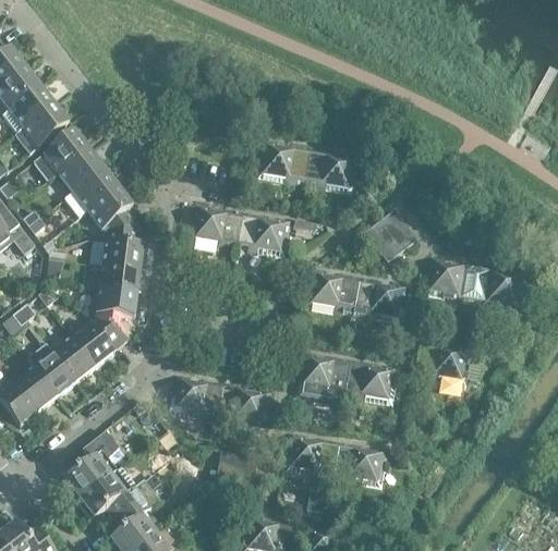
[(10,46),(8,48),(0,38),(0,84),(25,65),(10,46)]
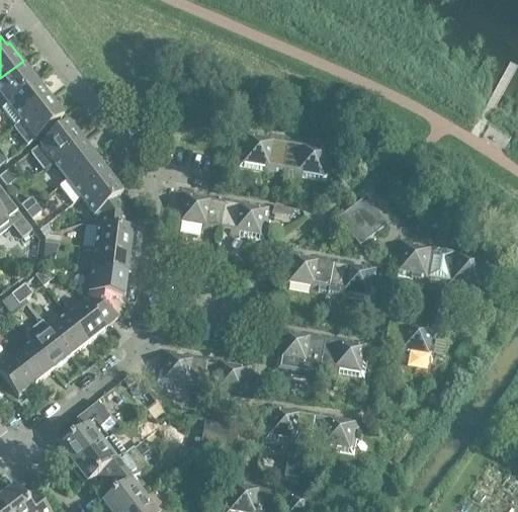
[(36,78),(23,61),(0,78),(0,89),(8,100),(36,78)]
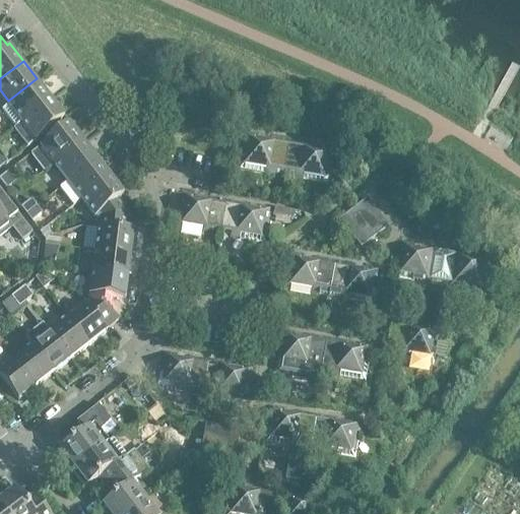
[(8,101),(2,106),(15,123),(21,118),(50,95),(37,78),(8,101)]
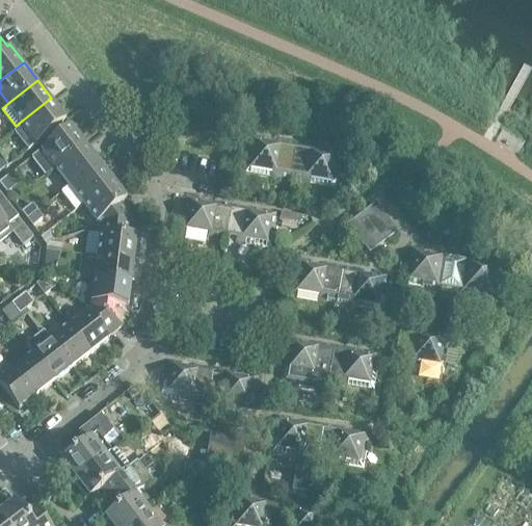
[(16,126),(14,127),(28,146),(36,139),(65,116),(51,98),(22,121),(16,126)]
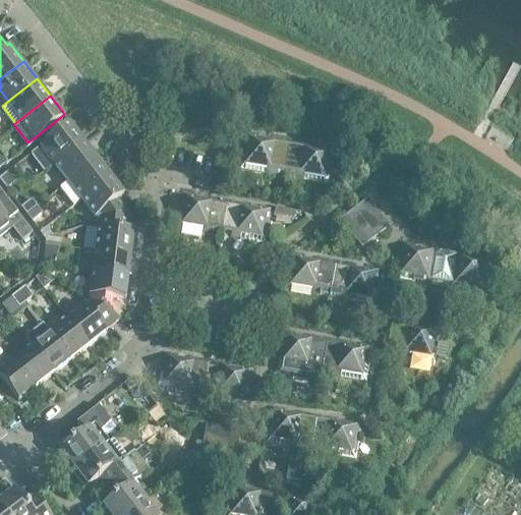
[(41,142),(31,150),(45,168),(54,160),(82,137),(69,120),(41,142)]
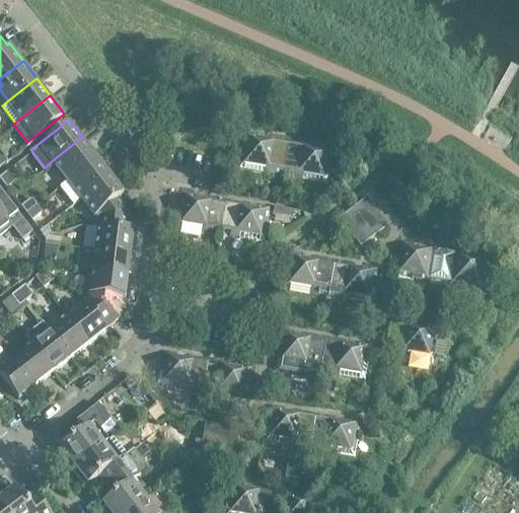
[(245,128),(239,162),(283,169),(289,135),(270,132),(270,136),(257,134),(257,130),(245,128)]
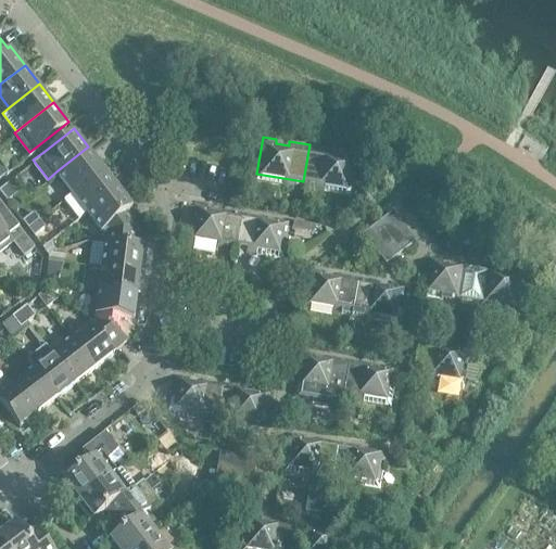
[(351,190),(357,153),(344,151),(343,155),(330,153),(330,148),(310,144),(303,181),(351,190)]
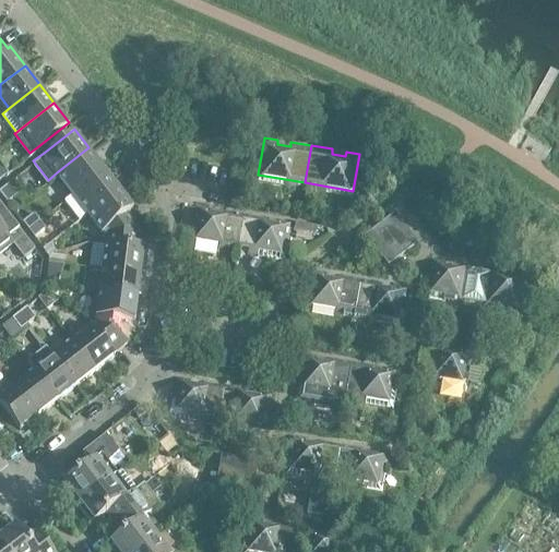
[(103,166),(88,147),(58,171),(72,190),(103,166)]
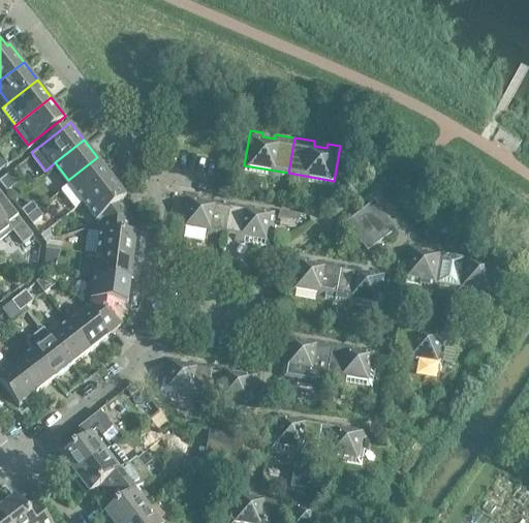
[(68,180),(60,186),(73,204),(82,197),(111,175),(97,157),(68,180)]
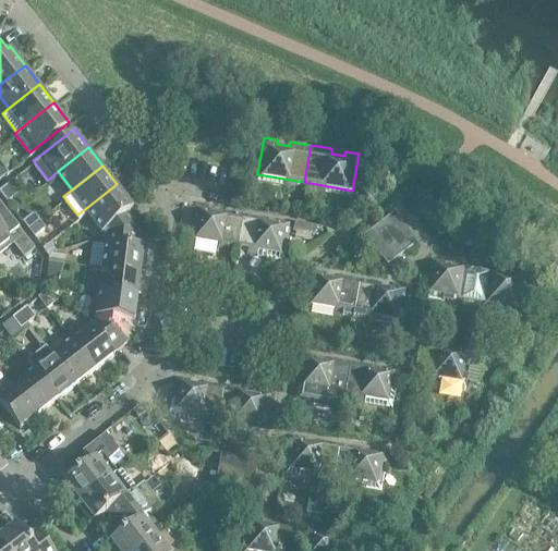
[(23,186),(14,175),(8,181),(15,192),(23,186)]
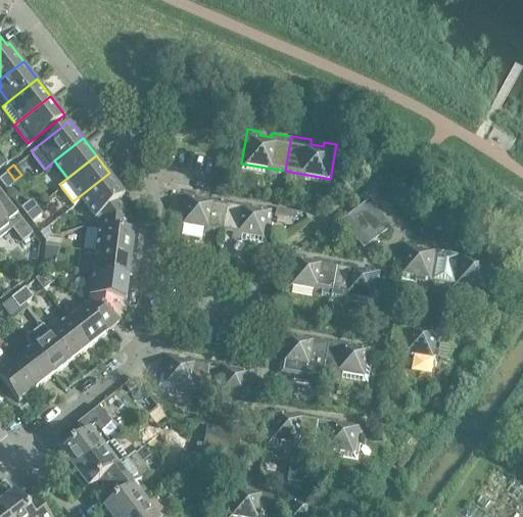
[(0,175),(8,185),(14,180),(7,170),(0,175)]
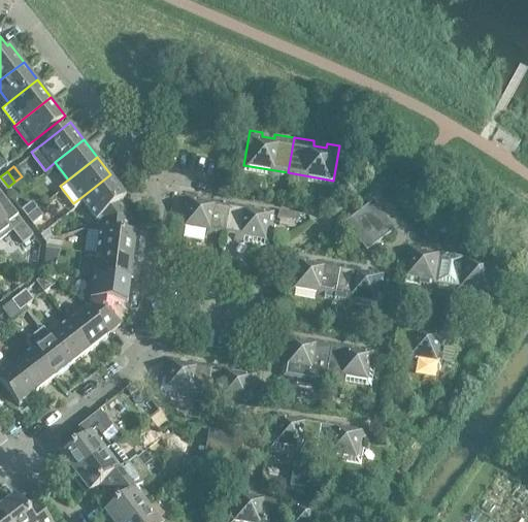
[(135,211),(123,196),(126,194),(110,174),(81,197),(100,221),(135,211)]
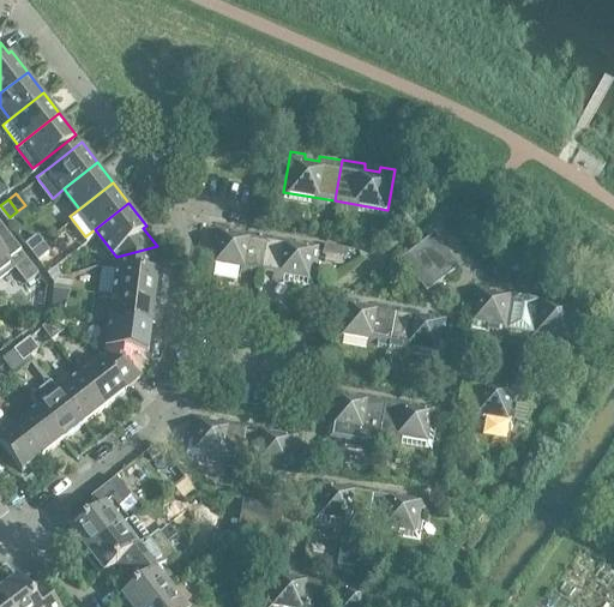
[(0,245),(7,256),(20,246),(0,218),(0,245)]
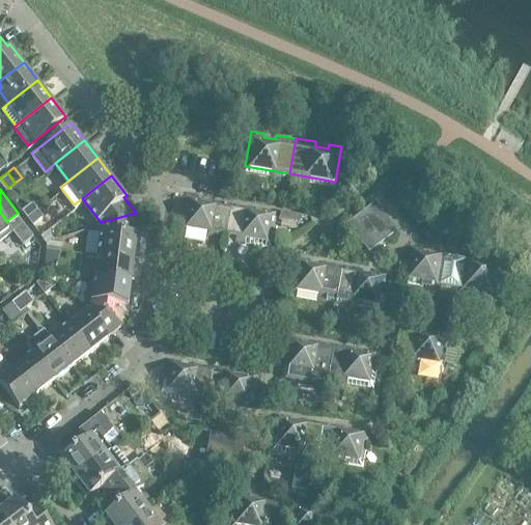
[(186,191),(179,226),(225,233),(231,198),(212,195),(211,199),(198,197),(198,193),(186,191)]
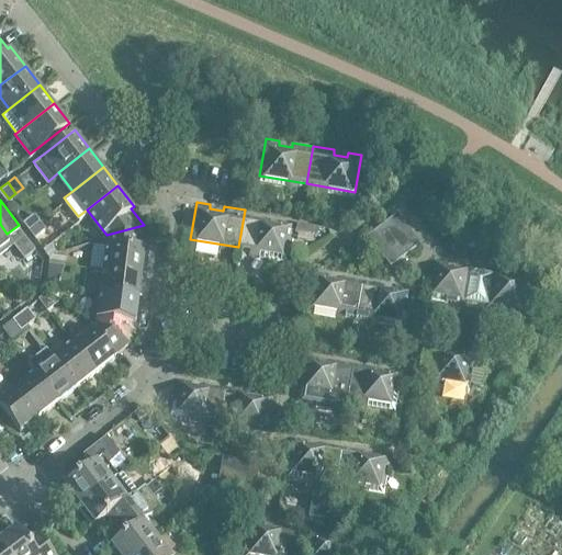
[(29,224),(40,216),(34,208),(23,217),(29,224)]
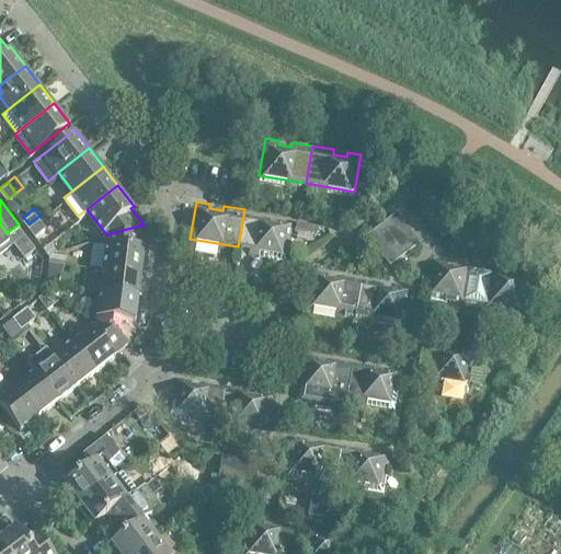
[(278,220),(265,218),(266,214),(244,209),(238,246),(286,255),(293,218),(279,216),(278,220)]
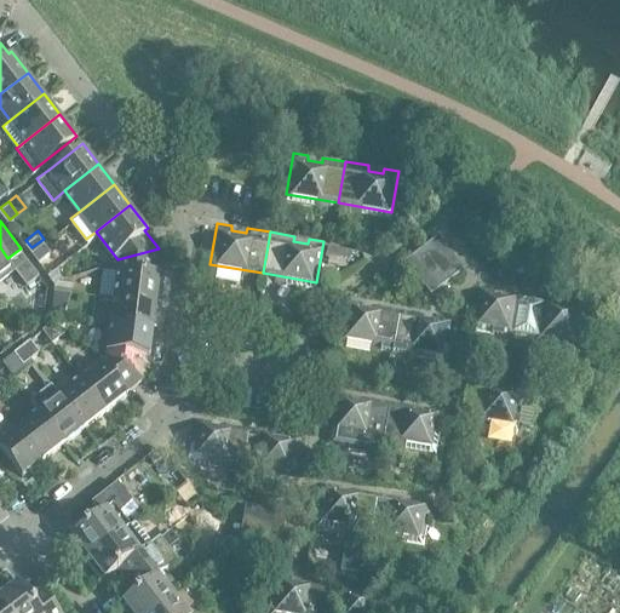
[(437,231),(405,257),(430,290),(463,264),(437,231)]
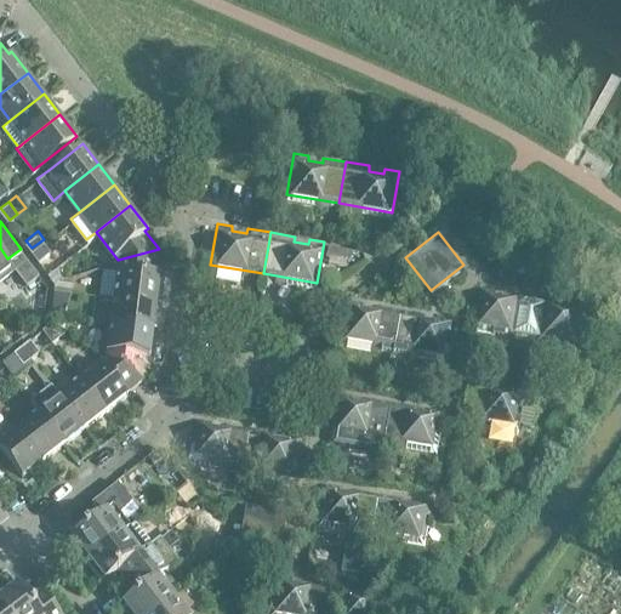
[(44,239),(32,248),(38,256),(50,246),(44,239)]
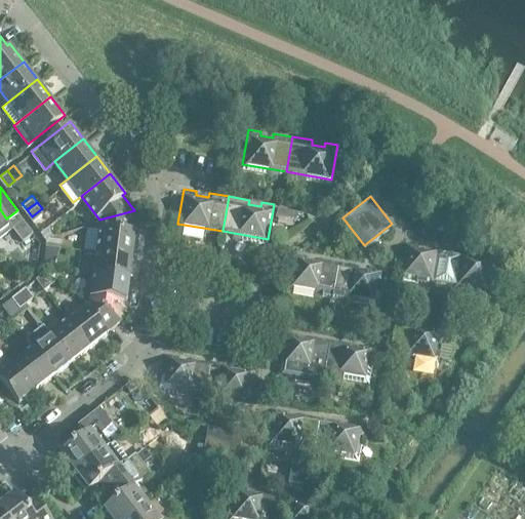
[(0,233),(11,225),(6,218),(0,209),(0,233)]
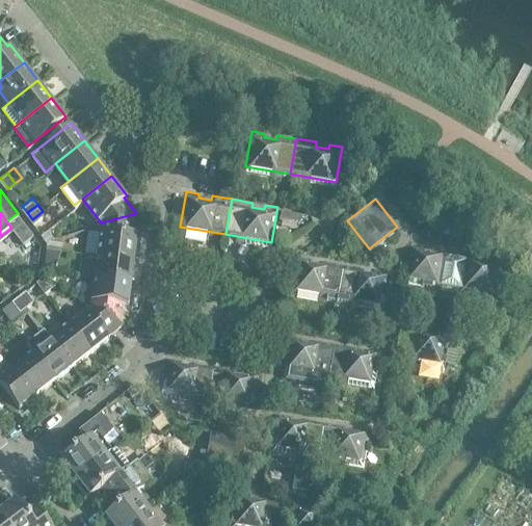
[(23,219),(18,213),(6,221),(11,228),(23,219)]
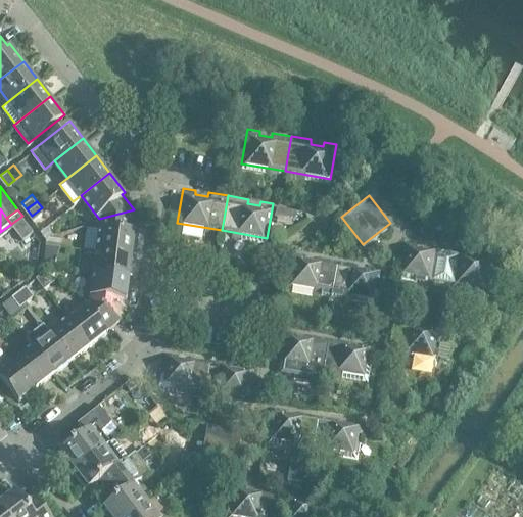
[(132,250),(134,229),(131,229),(134,209),(99,219),(96,246),(132,250)]
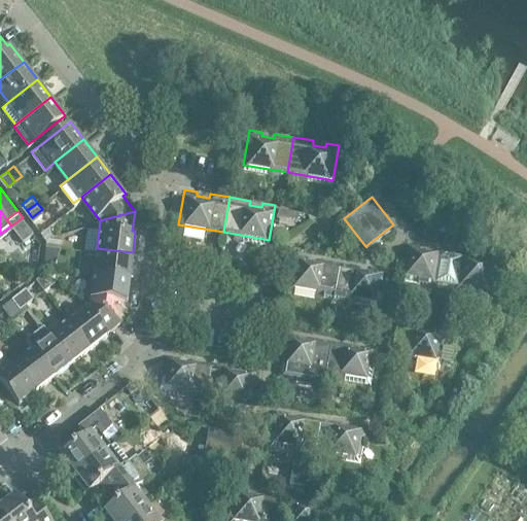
[(296,239),(302,221),(281,216),(277,234),(296,239)]
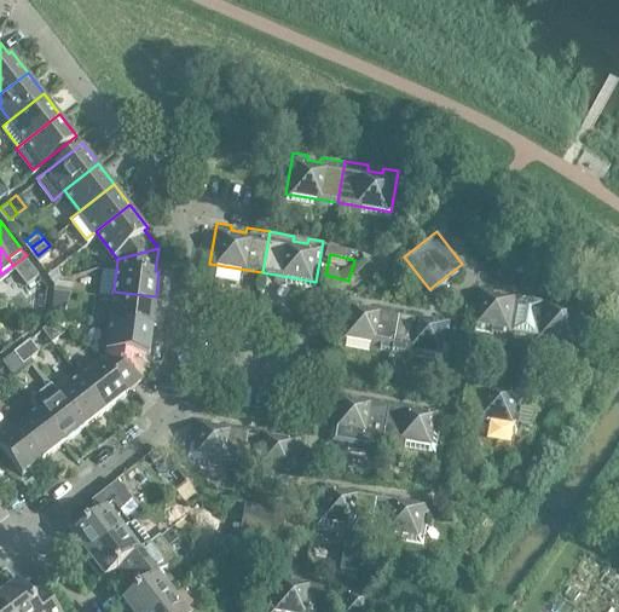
[(33,263),(27,255),(13,265),(19,273),(33,263)]
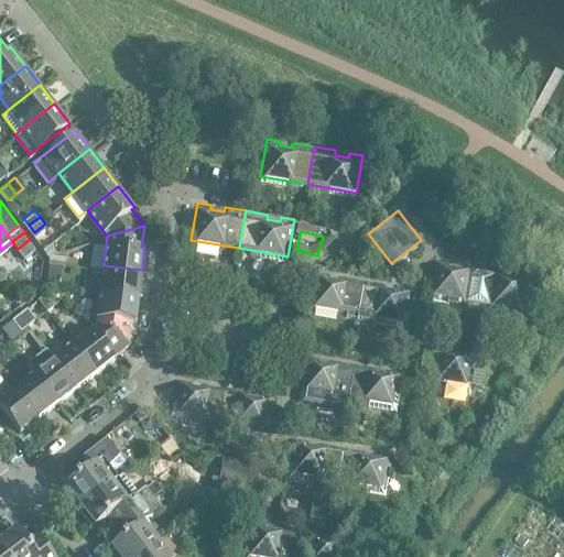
[(30,239),(18,249),(23,255),(35,247),(30,239)]
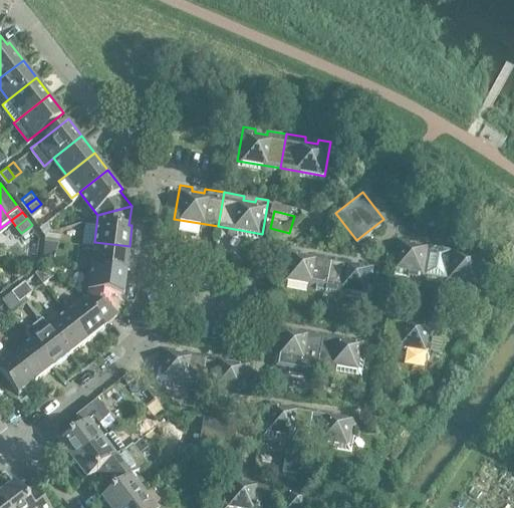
[(54,228),(47,218),(39,224),(44,231),(54,228)]
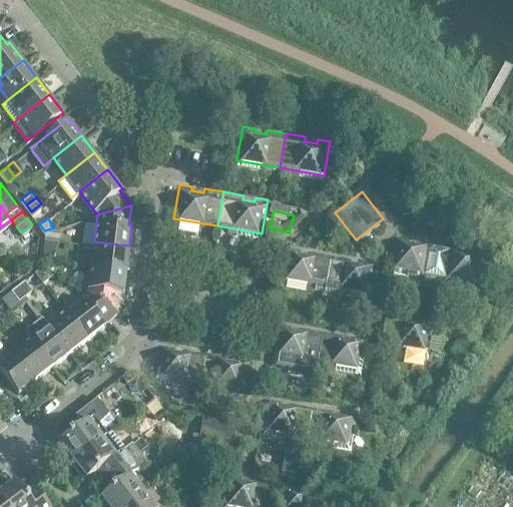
[(168,225),(166,237),(176,239),(179,227),(168,225)]
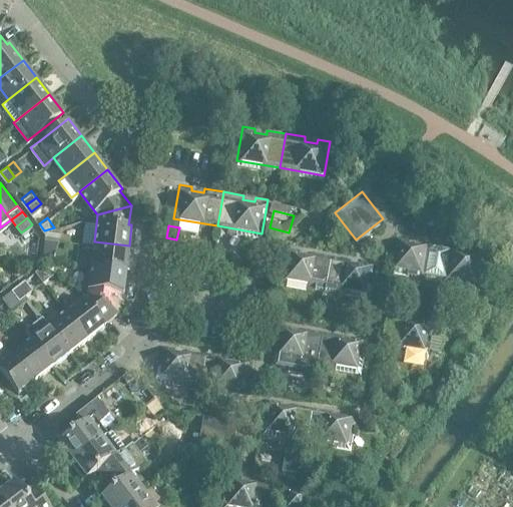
[(180,228),(180,239),(201,239),(201,228),(180,228)]
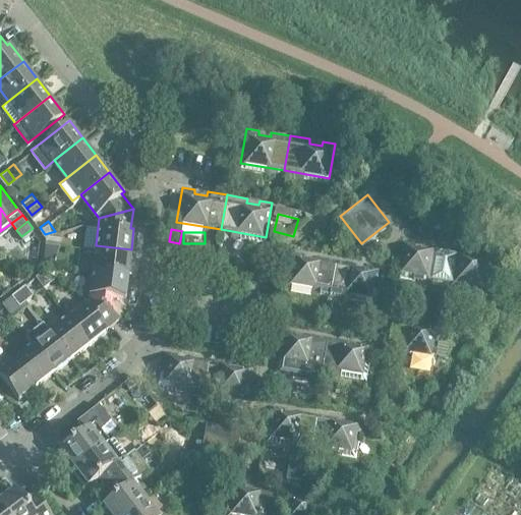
[(396,271),(431,277),(431,274),(441,276),(446,247),(437,245),(437,242),(426,241),(426,245),(414,243),(414,239),(402,236),(396,271)]
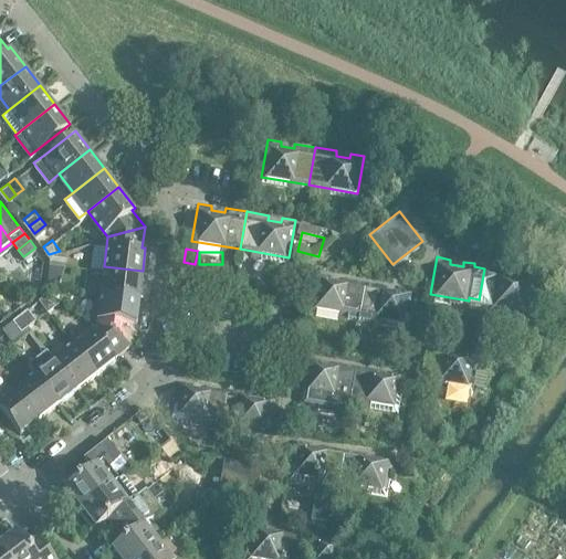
[(61,272),(64,263),(49,262),(48,270),(61,272)]
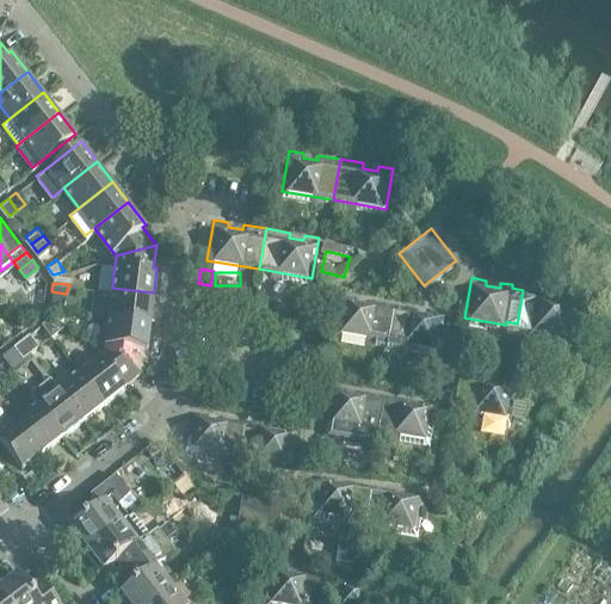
[(150,319),(154,293),(112,288),(109,313),(150,319)]
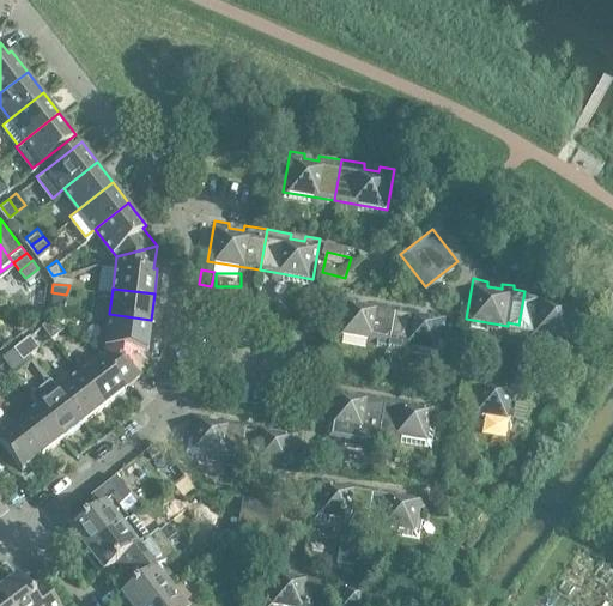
[(548,291),(536,290),(536,294),(525,291),(519,325),(530,326),(529,331),(571,338),(578,296),(563,294),(563,300),(548,296),(548,291)]
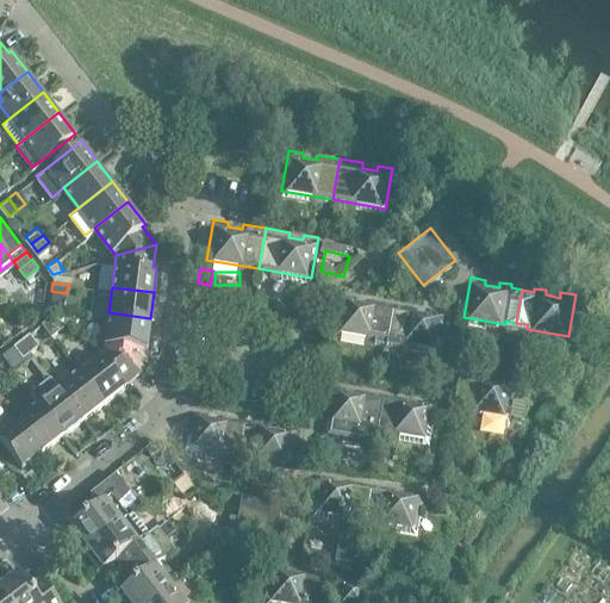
[(341,291),(334,331),(386,340),(393,299),(371,296),(369,300),(355,298),(355,293),(341,291)]
